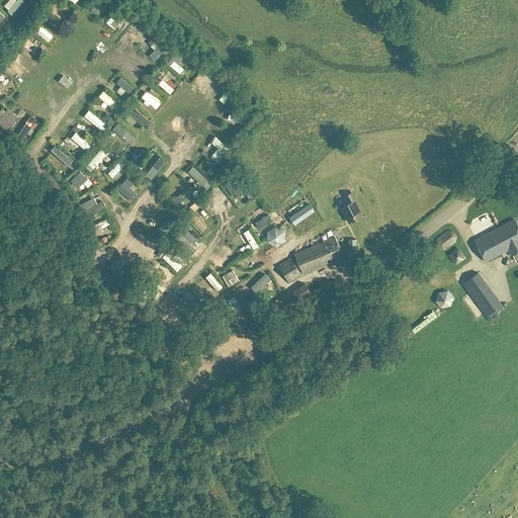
[(11,0),(7,6),(12,9),(17,0),(11,0)]
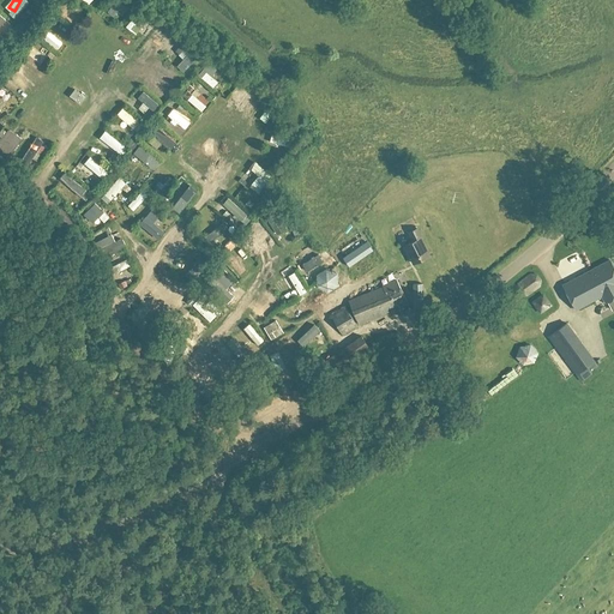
[(119,16),(126,0),(125,0),(115,0),(110,12),(119,16)]
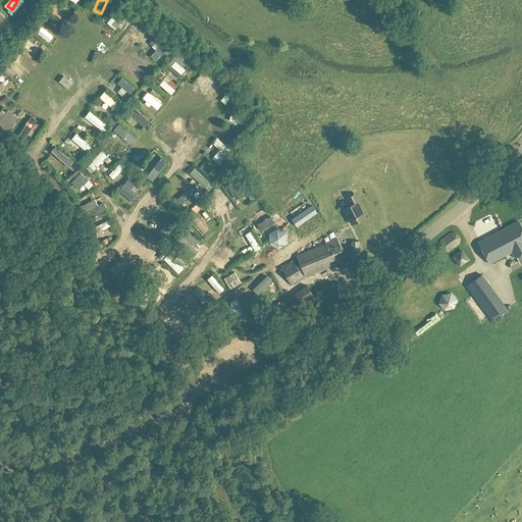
[(119,5),(102,25),(122,40),(139,17),(119,5)]
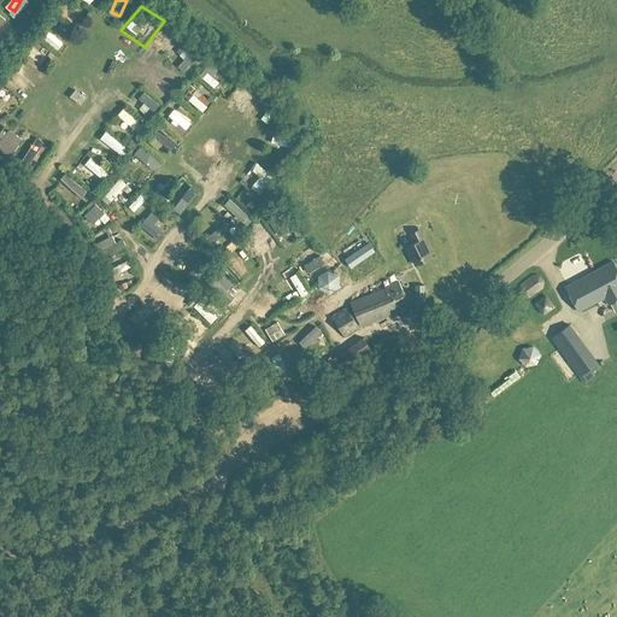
[(0,12),(0,43),(17,27),(0,12)]
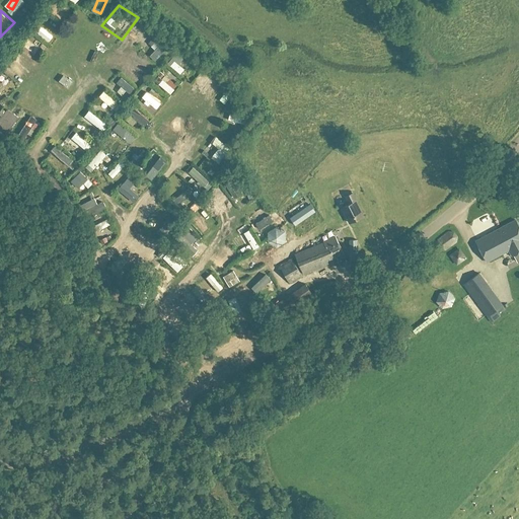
[(138,17),(122,40),(142,51),(159,30),(138,17)]
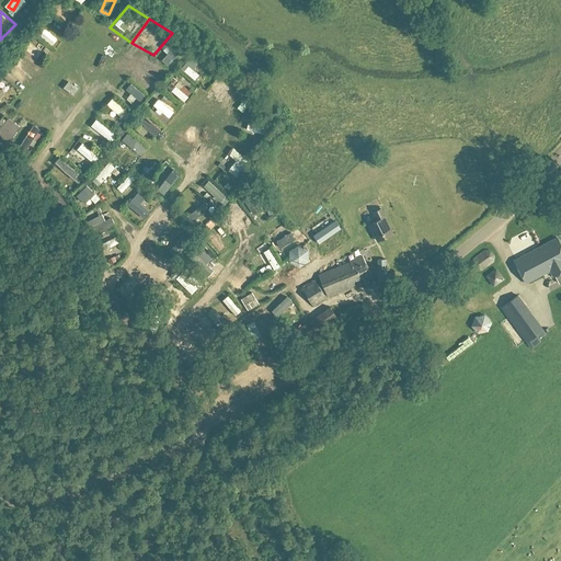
[(56,46),(61,41),(44,25),(38,31),(56,46)]
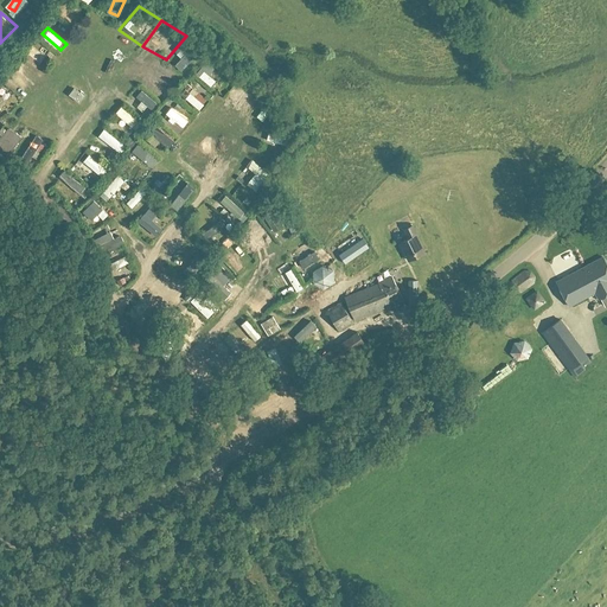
[(183,56),(177,63),(186,71),(200,55),(186,42),(178,52),(183,56)]
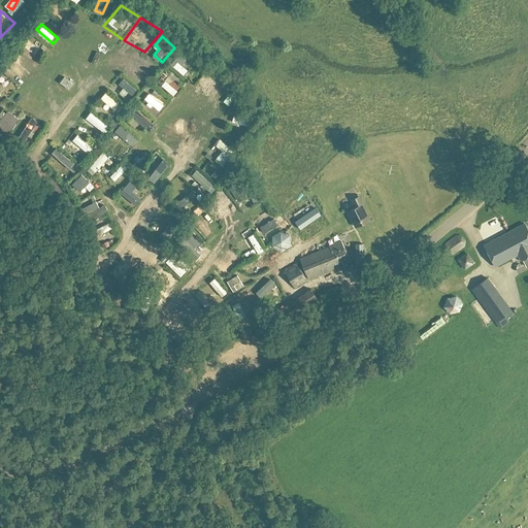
[(21,52),(35,64),(39,59),(26,45),(21,52)]
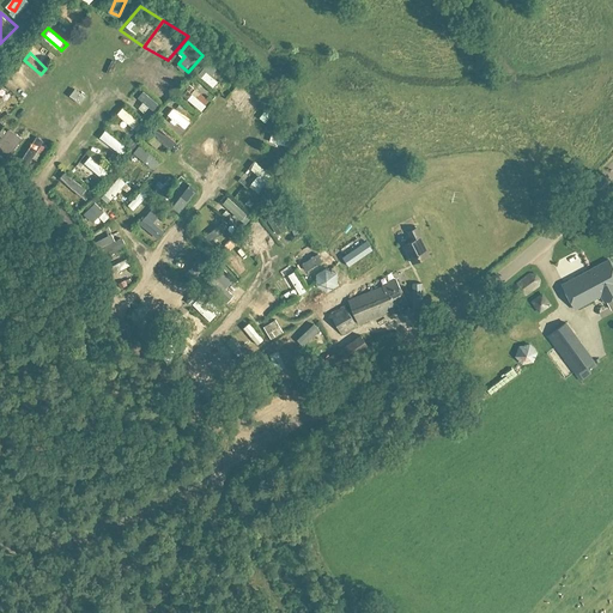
[(32,91),(1,66),(0,66),(0,97),(17,110),(32,91)]
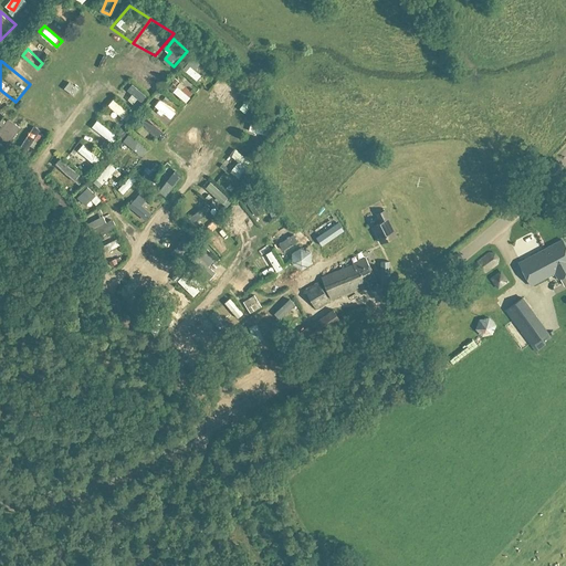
[(148,64),(145,71),(165,83),(168,77),(148,64)]
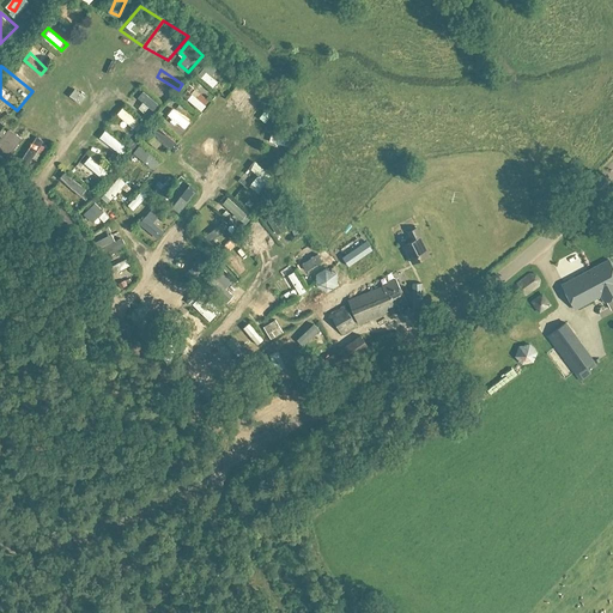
[(207,70),(202,76),(216,86),(220,80),(207,70)]
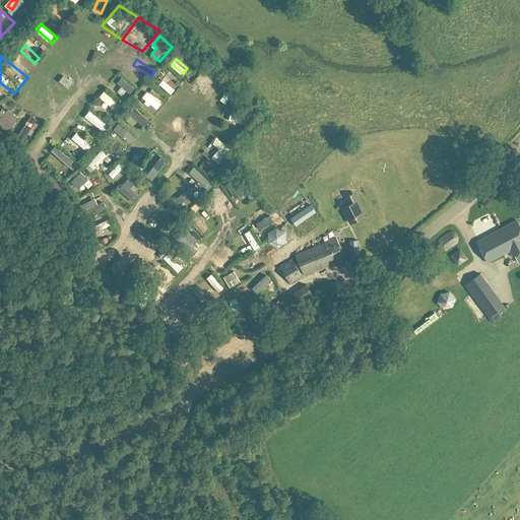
[(113,82),(118,86),(122,82),(133,92),(137,88),(121,73),(113,82)]
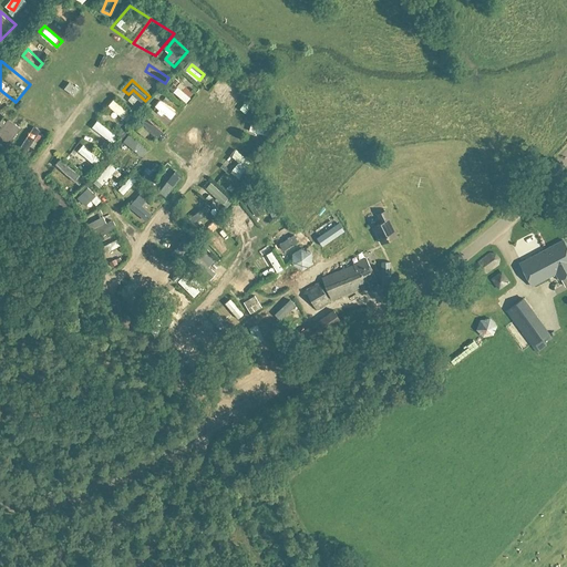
[(69,82),(64,89),(74,96),(79,90),(69,82)]
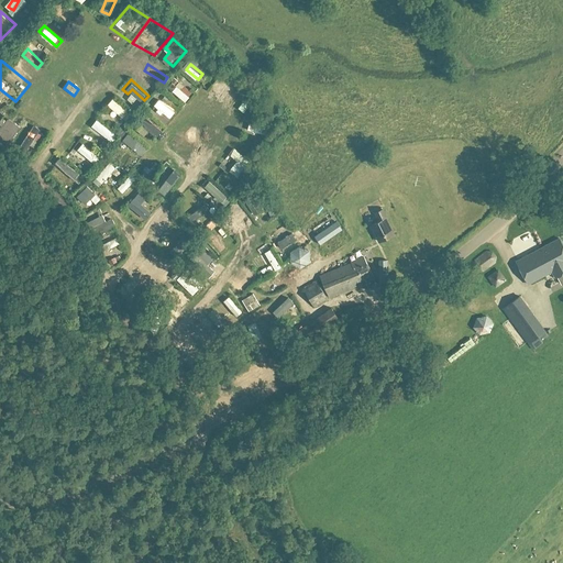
[(235,84),(227,98),(234,102),(243,89),(235,84)]
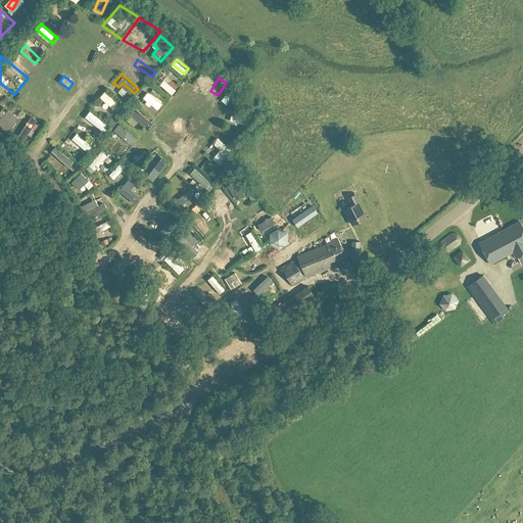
[(160,84),(175,93),(178,87),(164,79),(160,84)]
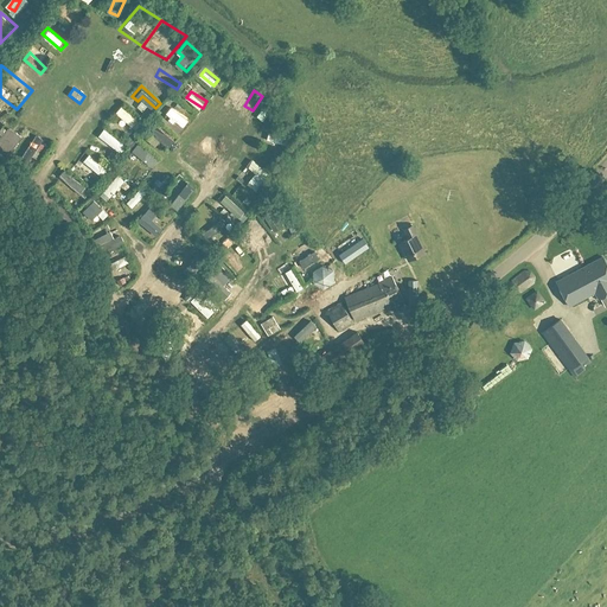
[(0,96),(0,113),(2,115),(11,104),(0,96)]
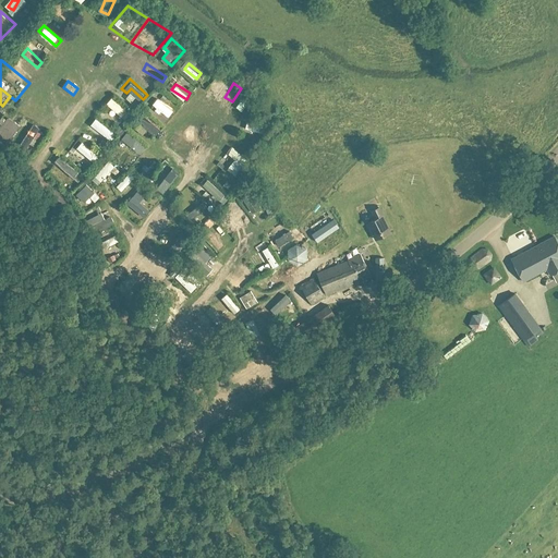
[(157,89),(141,106),(164,128),(181,107),(157,89)]
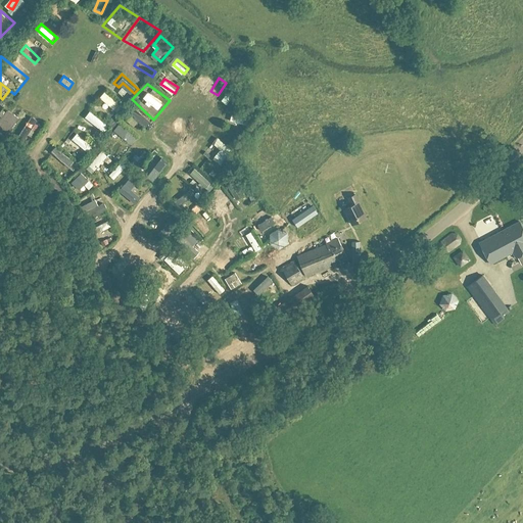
[(235,87),(224,99),(230,105),(242,93),(235,87)]
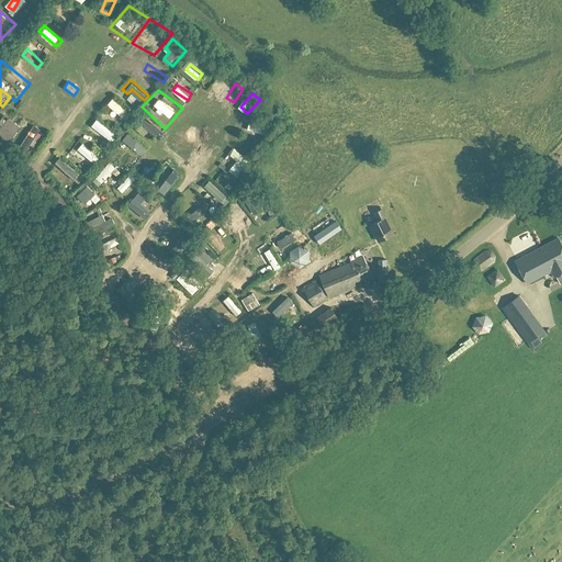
[(115,103),(112,108),(125,120),(130,115),(115,103)]
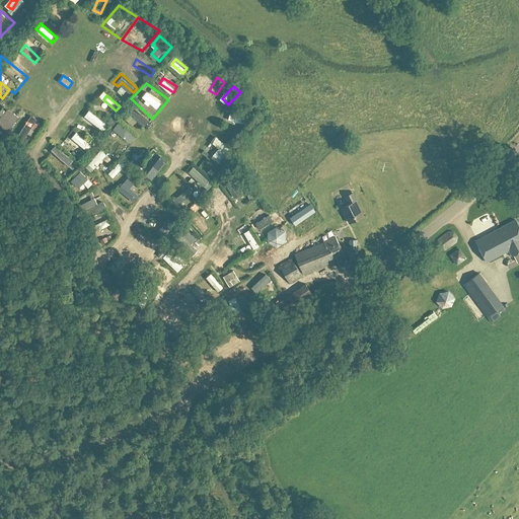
[(131,98),(114,118),(137,137),(152,119),(131,98)]
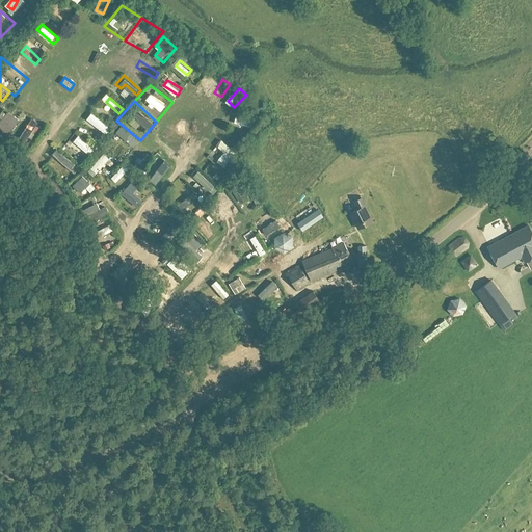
[(89,118),(108,136),(113,130),(95,112),(89,118)]
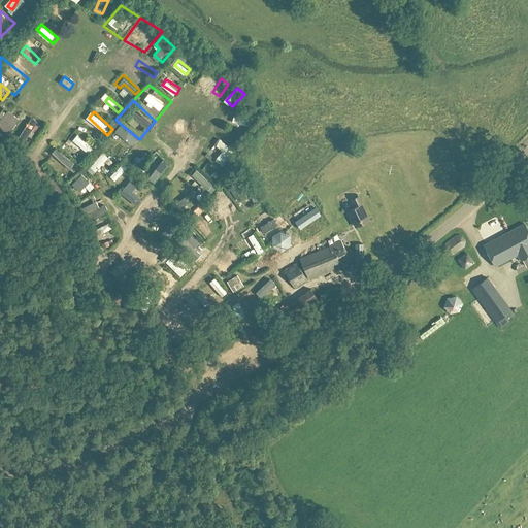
[(10,129),(17,133),(24,122),(18,118),(10,129)]
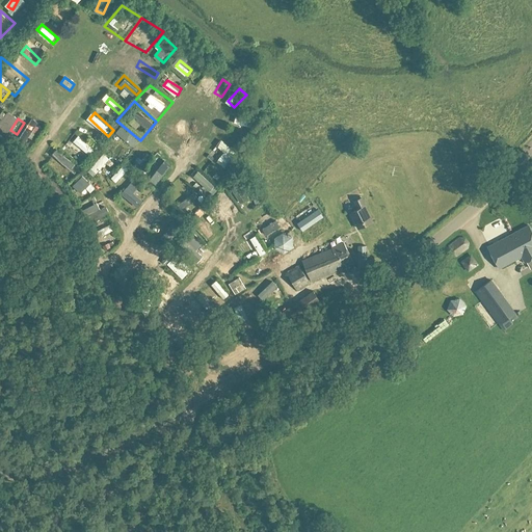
[(92,158),(99,151),(81,136),(76,142),(92,158)]
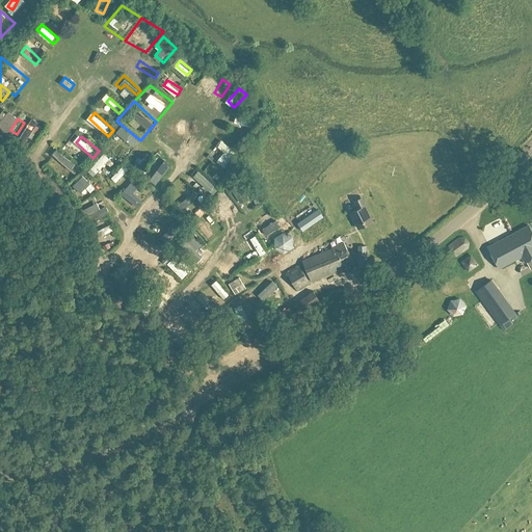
[(223,136),(209,154),(225,168),(240,148),(223,136)]
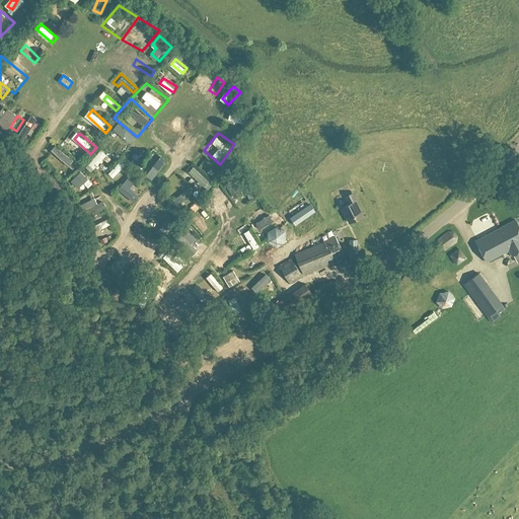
[(121,153),(126,147),(110,136),(106,142),(121,153)]
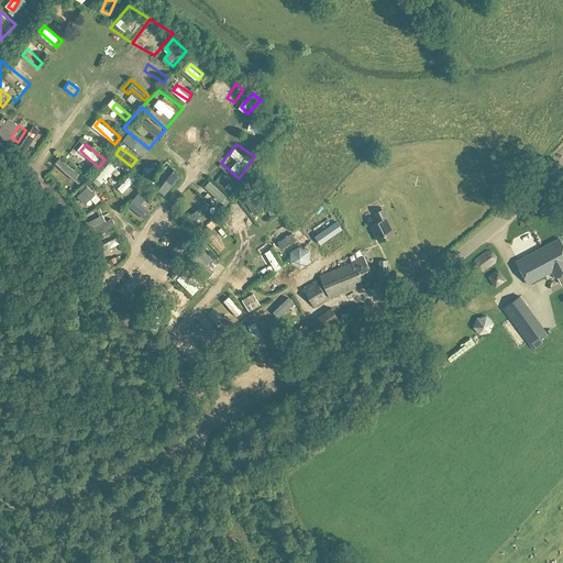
[(62,157),(47,174),(66,196),(86,178),(62,157)]
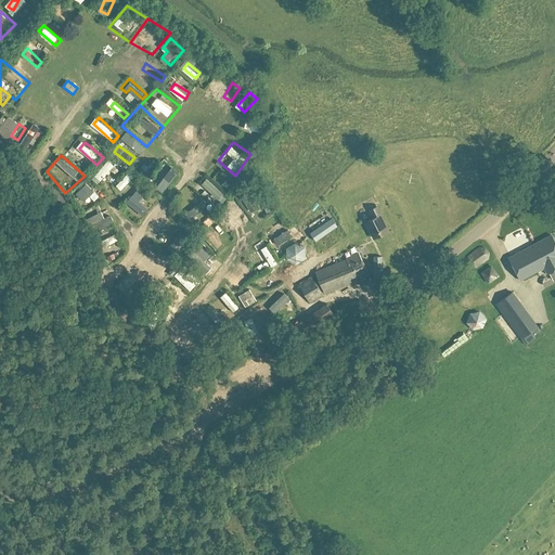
[(105,157),(89,177),(104,191),(121,170),(105,157)]
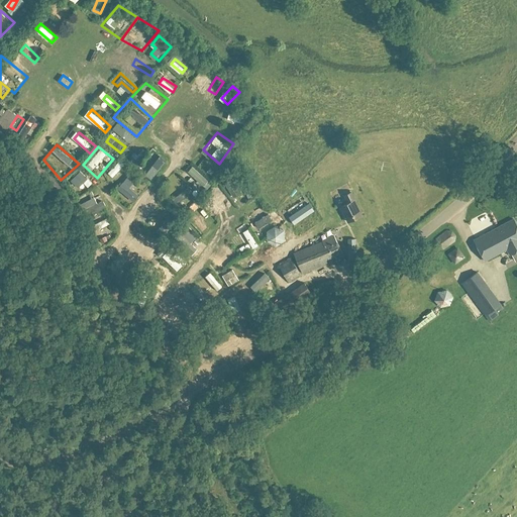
[(135,153),(132,163),(139,165),(142,157),(135,153)]
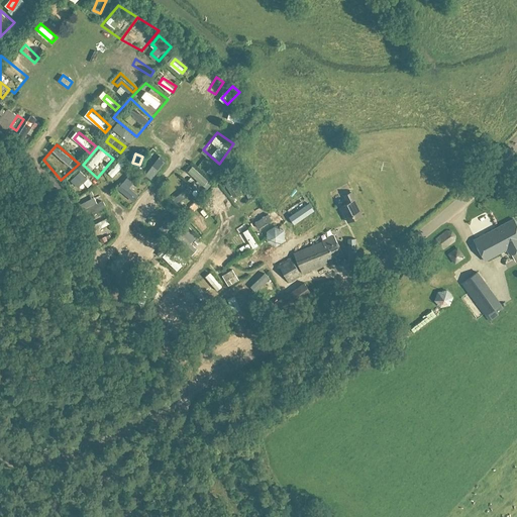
[(153,153),(138,171),(153,182),(169,166),(153,153)]
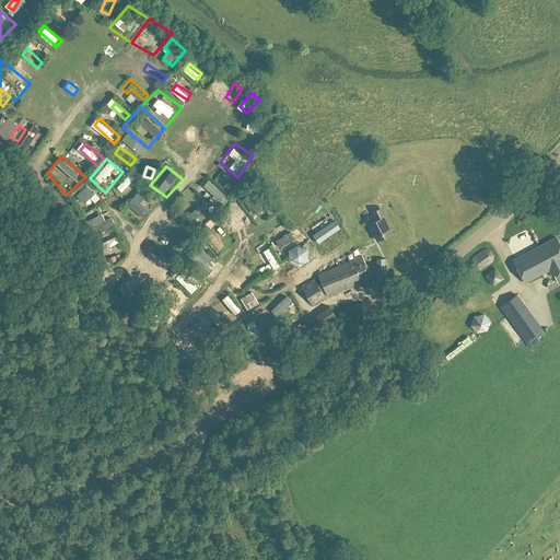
[(218,173),(234,188),(238,183),(223,167),(218,173)]
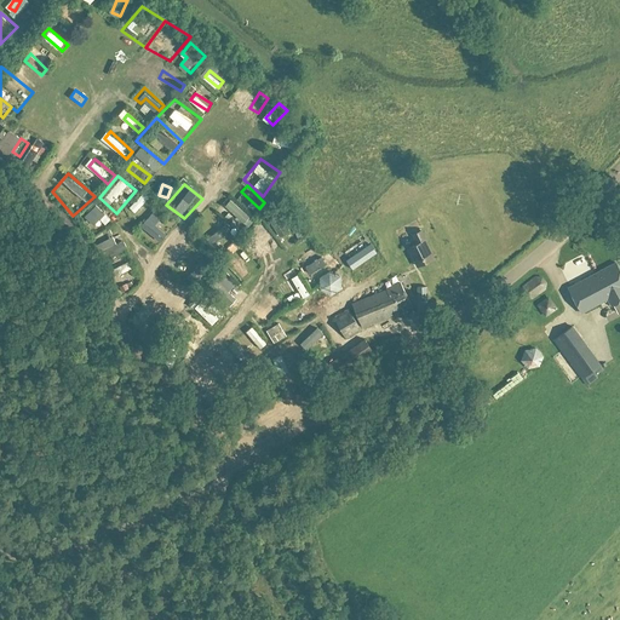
[(230,191),(214,208),(244,236),(262,218),(230,191)]
